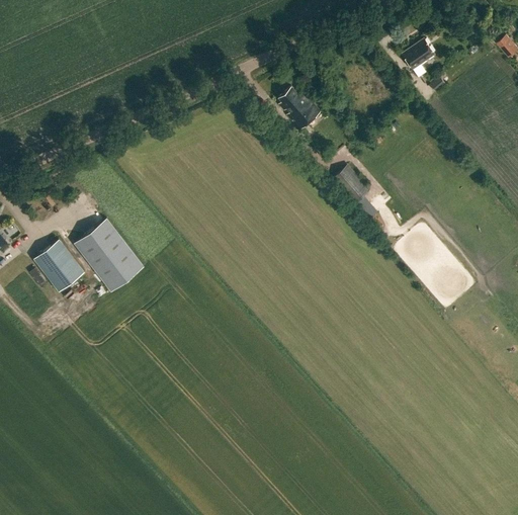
[(501,39),(498,36),(494,39),(498,44),(496,45),(509,59),(517,51),(517,48),(506,34),(501,39)]
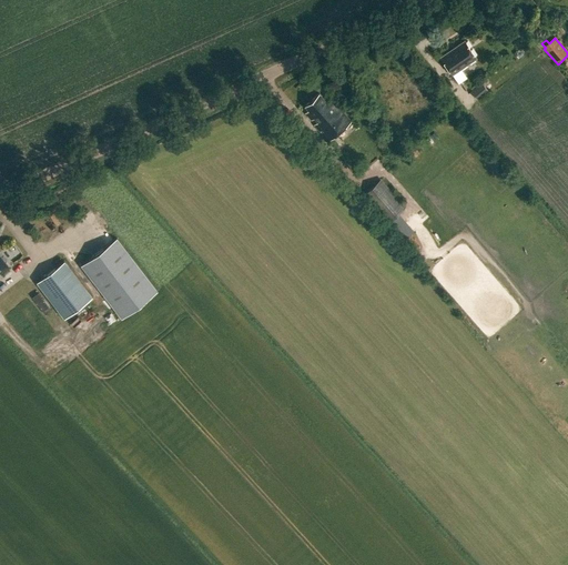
[(440,60),(452,78),(476,61),(464,43),(440,60)]
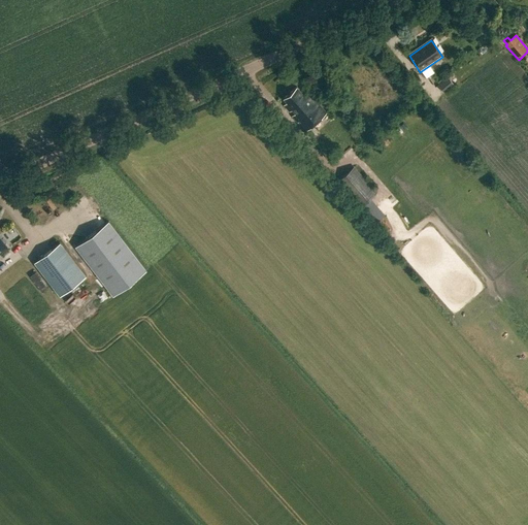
[(448,80),(437,88),(443,95),(453,87),(448,80)]
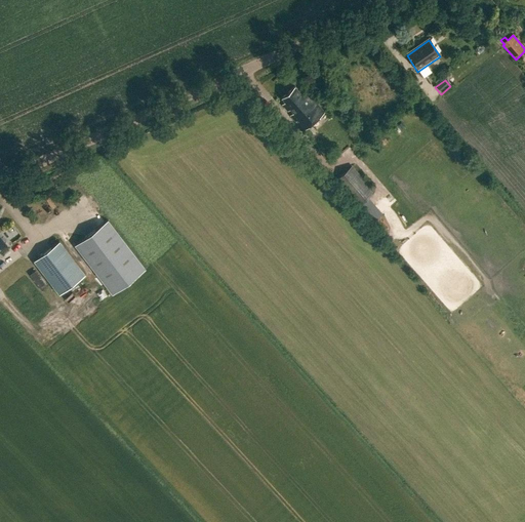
[(282,101),(285,105),(282,108),(287,114),(290,112),(293,115),(290,118),(304,133),(325,115),(324,114),(324,115),(307,94),(303,98),(295,89),(282,101)]
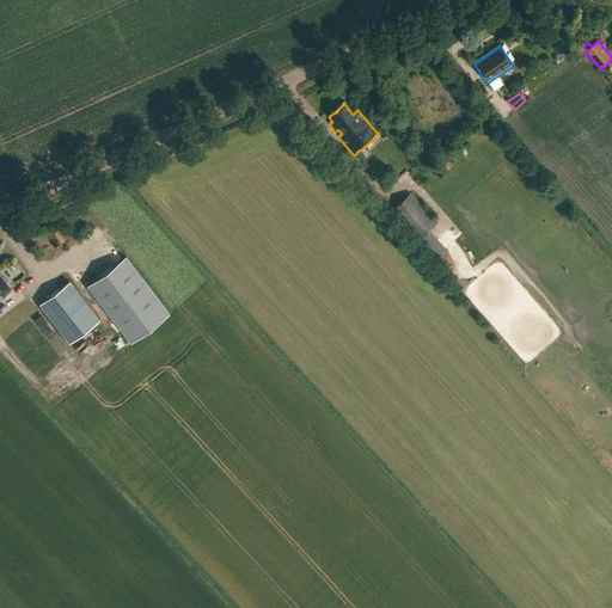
[(380,117),(385,122),(391,118),(386,112),(380,117)]
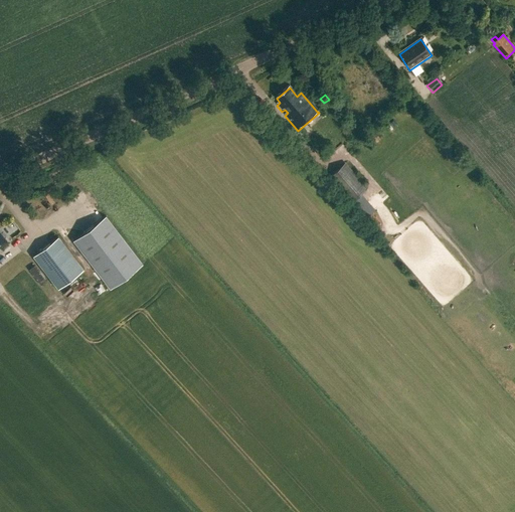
[(418,108),(412,113),(418,119),(423,114),(418,108)]
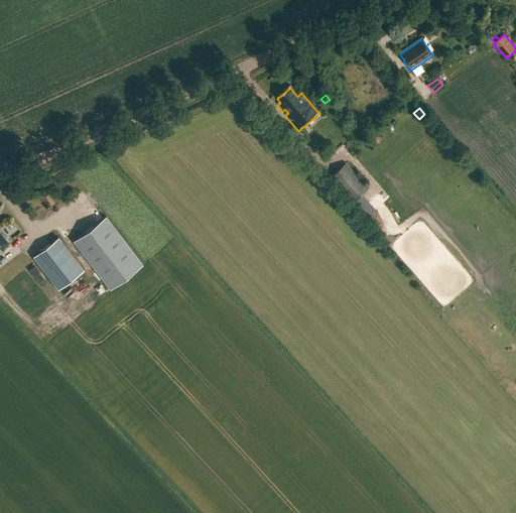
[(361,196),(366,191),(345,167),(332,178),(354,202),(368,220),(375,213),(361,196)]
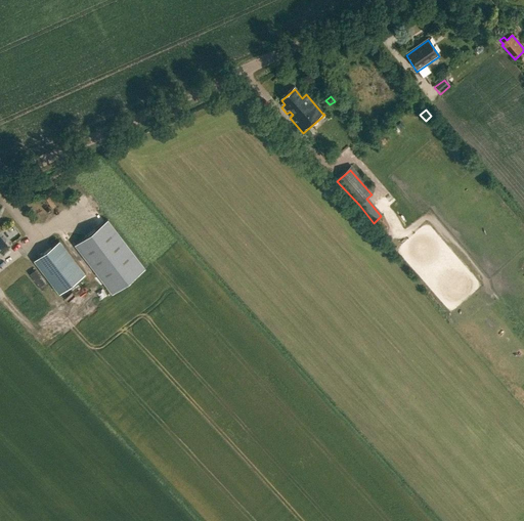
[(38,207),(44,219),(62,209),(56,197),(38,207)]
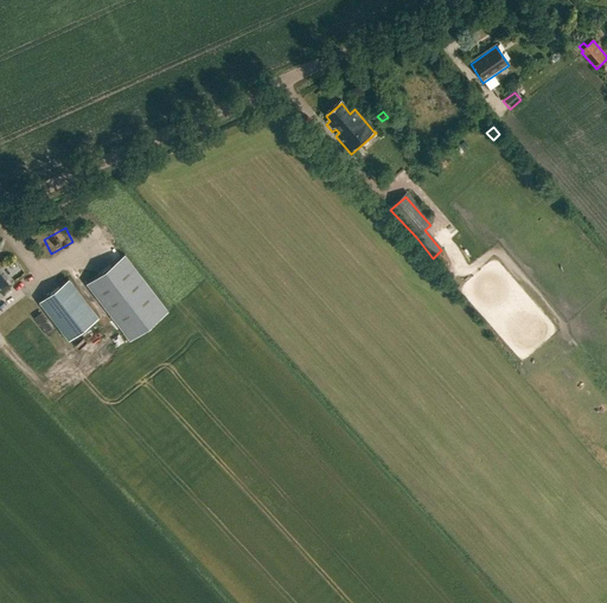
[(87,286),(131,342),(170,312),(126,255),(87,286)]
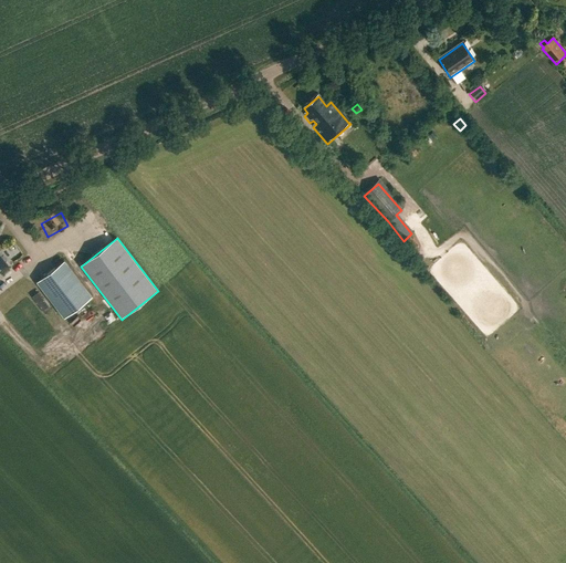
[(63,261),(35,283),(64,319),(91,298),(63,261)]
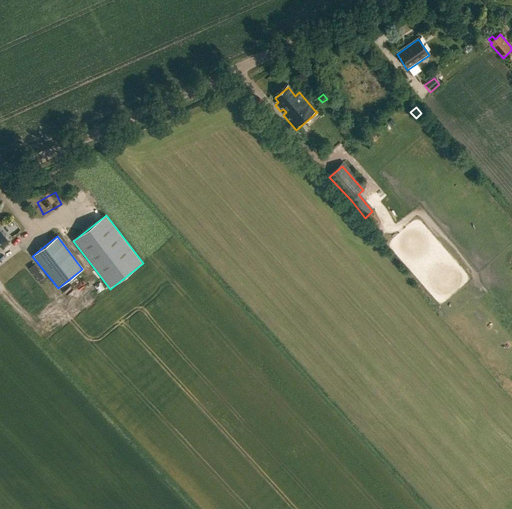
All buildings are outlined.
